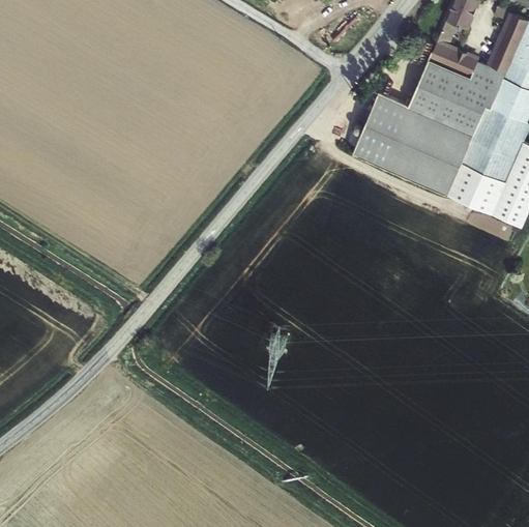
[(477,0),(475,0),(454,0),(429,61),(470,79),(477,61),(445,48),(453,26),(465,30),(477,0)]
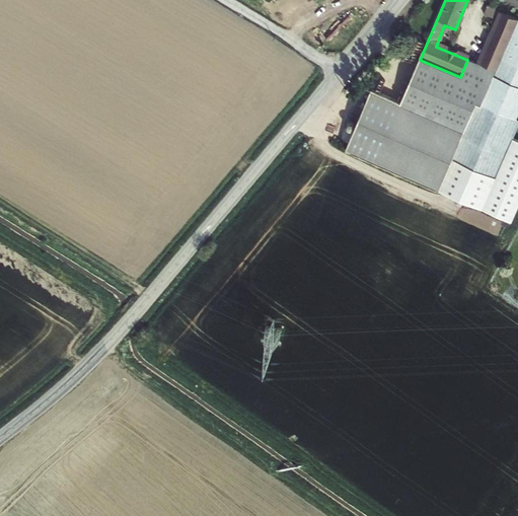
[(494,72),(516,21),(486,8),(482,17),(497,23),(478,66),(494,72)]
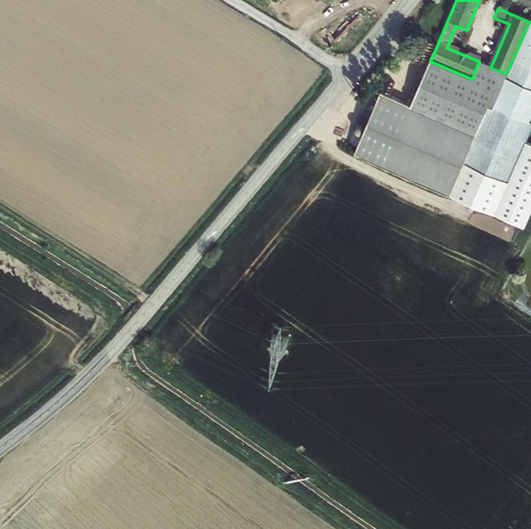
[(501,86),(492,108),(528,124),(530,114),(530,22),(529,22),(506,74),(501,86)]
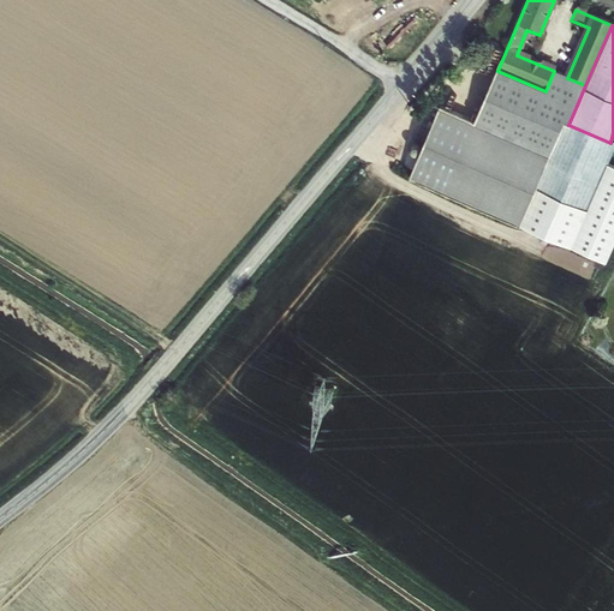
[(412,181),(520,226),(535,189),(538,180),(562,123),(568,125),(579,100),(585,85),(567,78),(554,71),(546,91),(498,71),(475,126),(441,113),(412,181)]
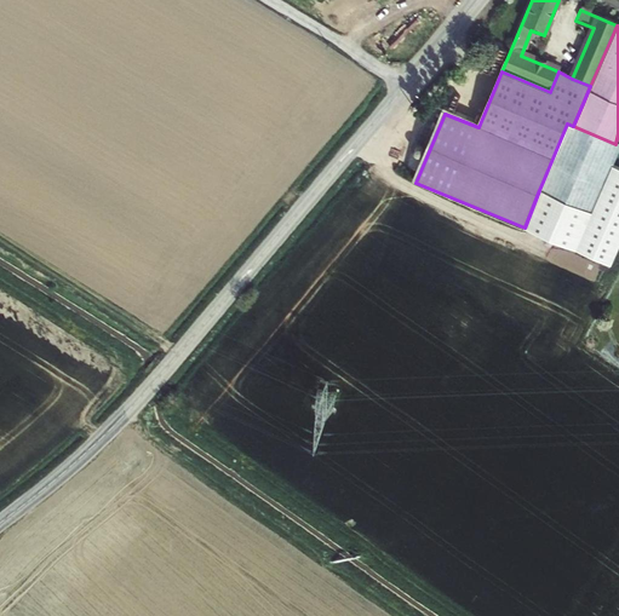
[(618,148),(618,145),(615,144),(573,126),(567,124),(543,182),(539,190),(592,213),(612,167),(618,148)]
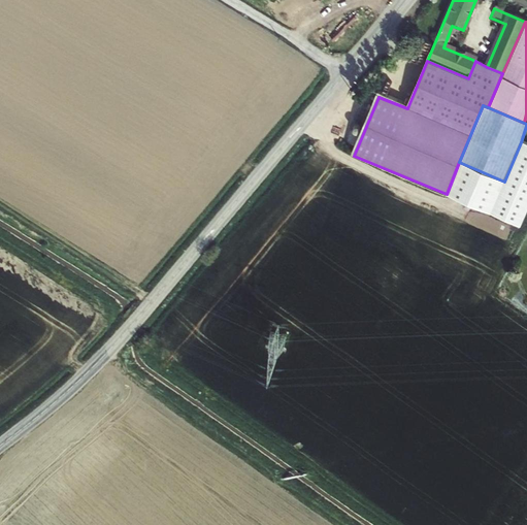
[(357,118),(346,145),(353,149),(364,121),(357,118)]
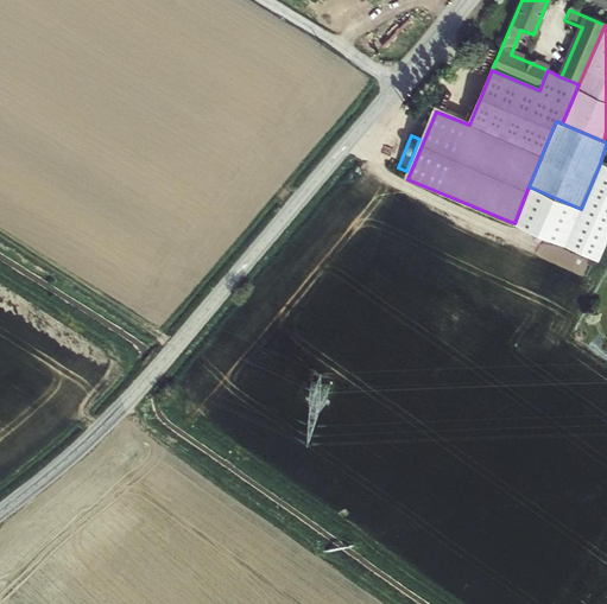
[(606,242),(606,166),(600,164),(581,209),(529,186),(514,223),(599,262),(606,242)]
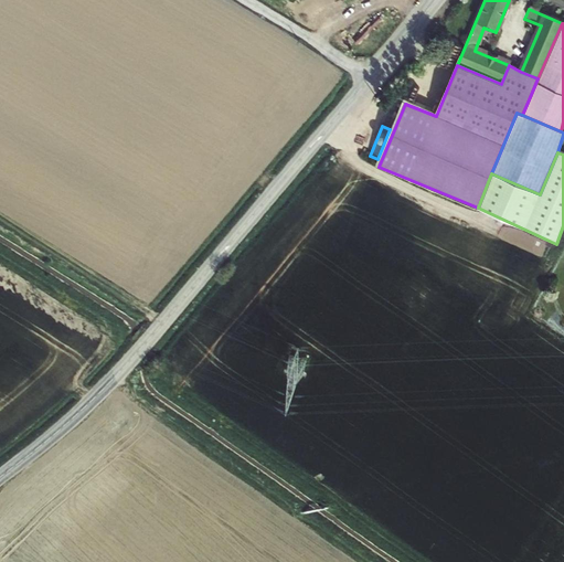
All buildings are outlined.
